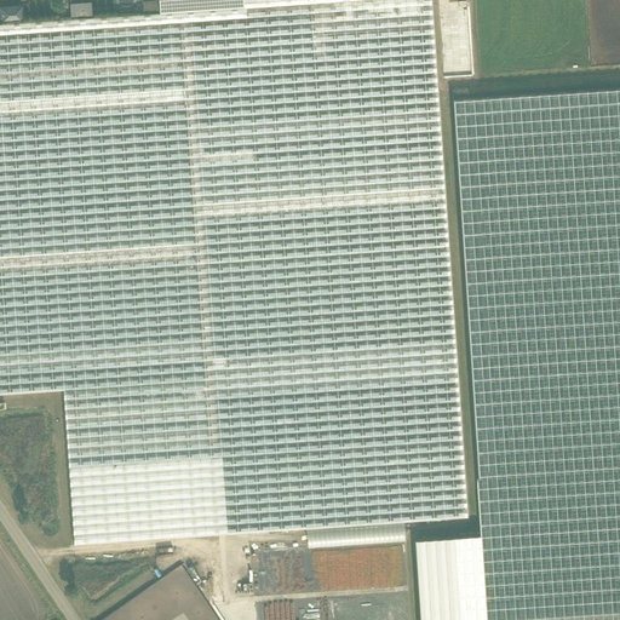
[(430,0),(349,0),(160,13),(0,24),(0,394),(63,390),(74,544),(466,517),(430,0)]
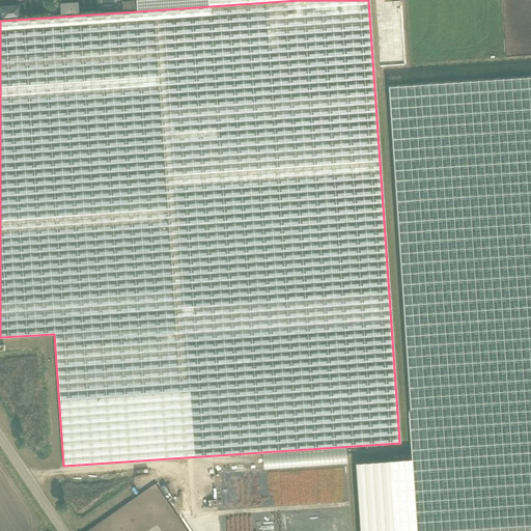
[(299,0),(135,0),(137,11),(299,0)]
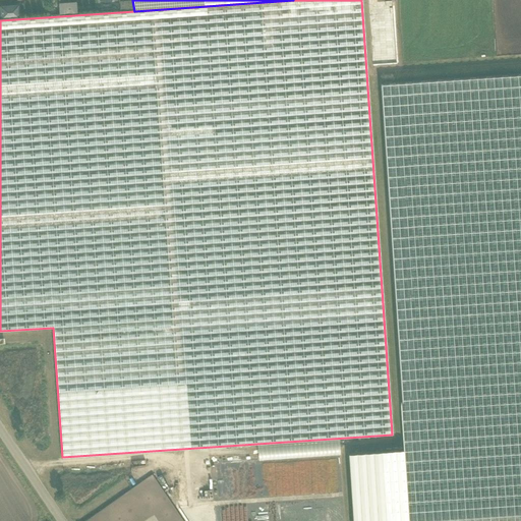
[(16,5),(0,5),(0,16),(16,16),(16,5)]
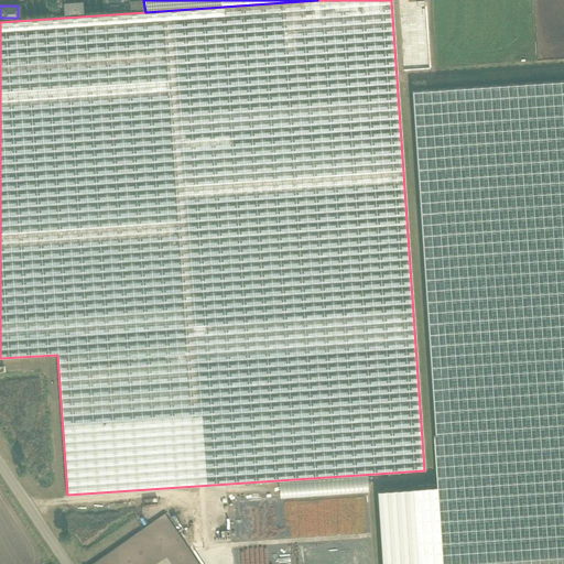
[(563,563),(563,80),(412,91),(438,487),(377,491),(381,563),(563,563)]
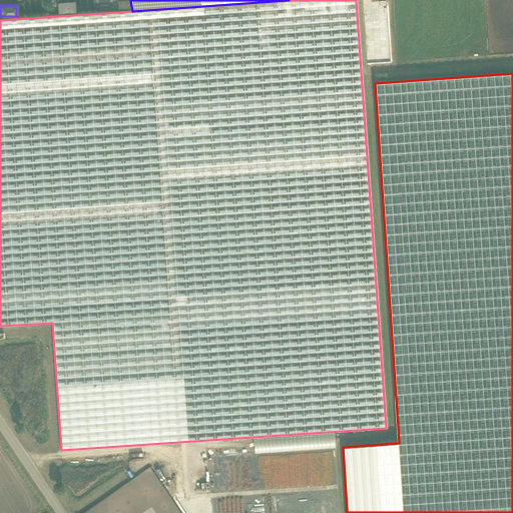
[(218,458),(206,459),(208,493),(219,492),(217,466),(219,466),(218,458)]
